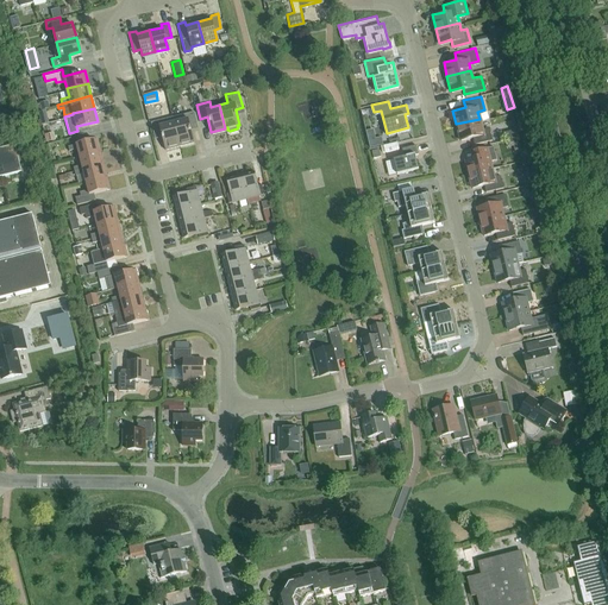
[(193,109),(171,114),(179,144),(193,140),(189,125),(196,124),(193,109)]
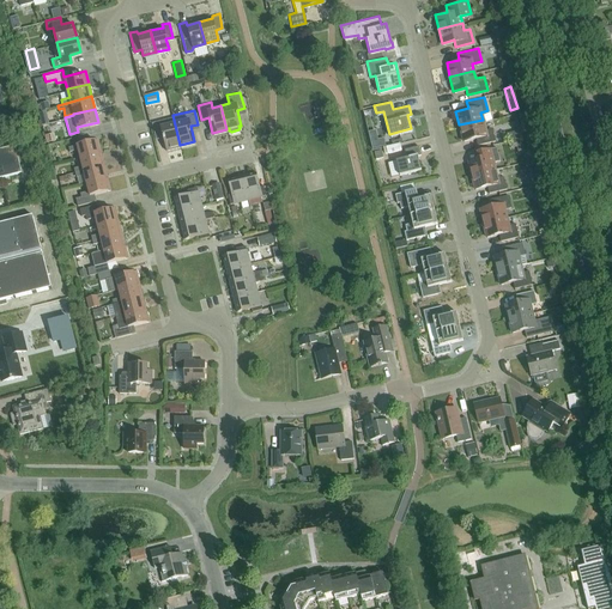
[(165,148),(180,145),(173,115),(151,121),(155,135),(162,133),(165,148)]
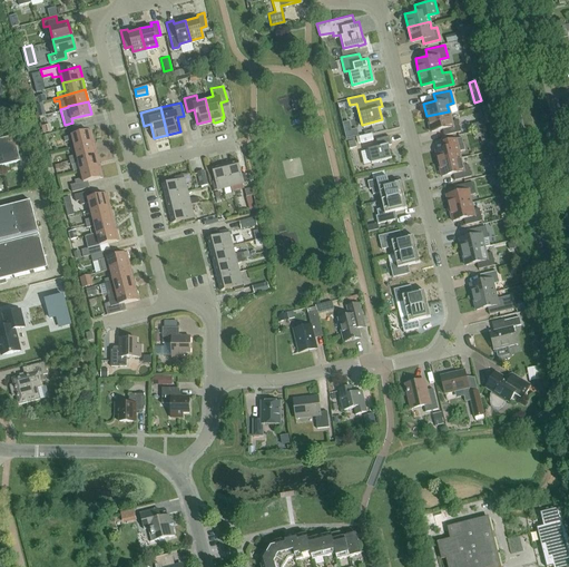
[(451,119),(449,111),(427,116),(430,129),(441,127),(443,133),(459,129),(457,117),(451,119)]
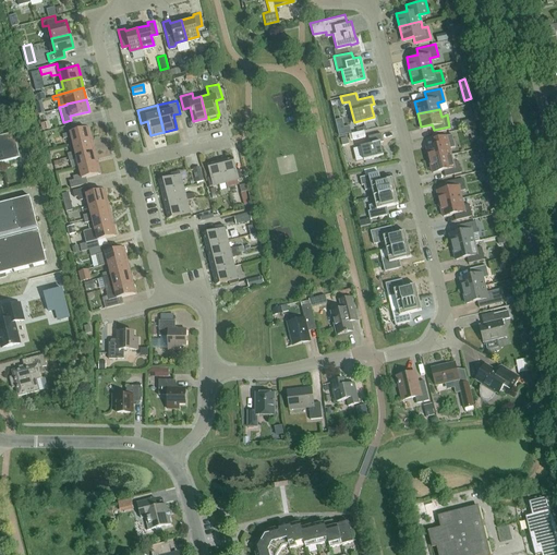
[(72,142),(92,136),(88,125),(69,130),(61,132),(62,136),(70,134),(72,142)]
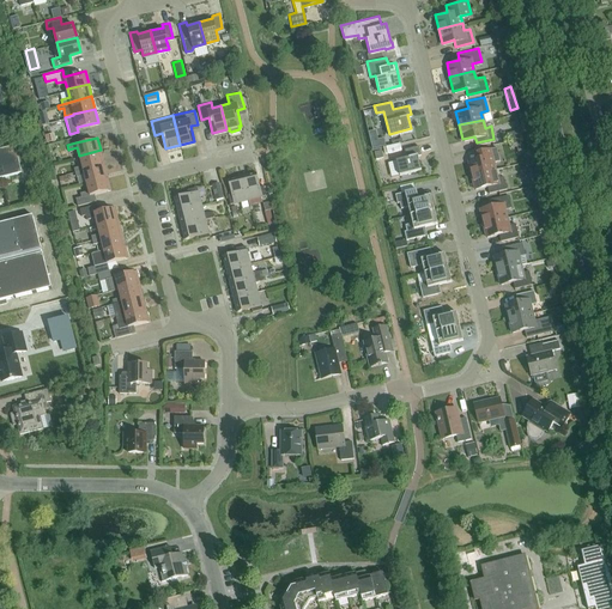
[(0,175),(20,170),(13,142),(0,146),(0,175)]
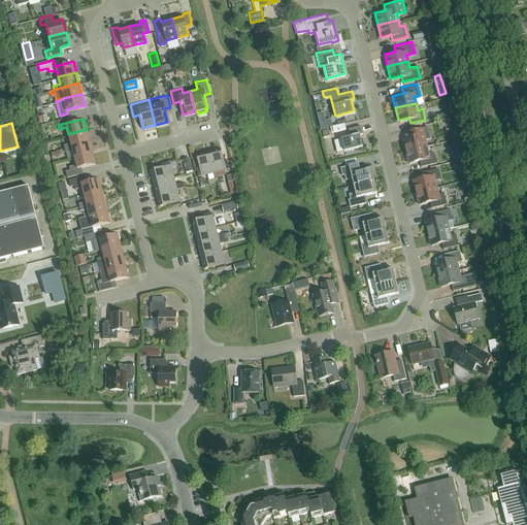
[(359,132),(361,132),(360,124),(348,127),(349,134),(340,136),(342,149),(362,144),(359,132)]
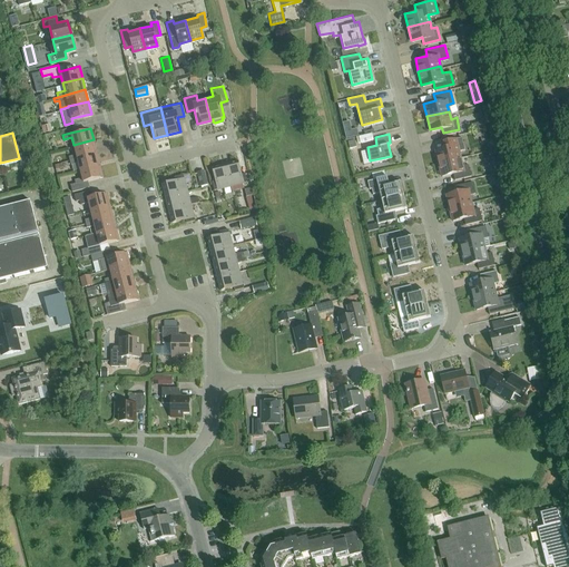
[(438,162),(460,156),(458,149),(463,147),(461,135),(444,139),(445,145),(434,148),(438,162)]
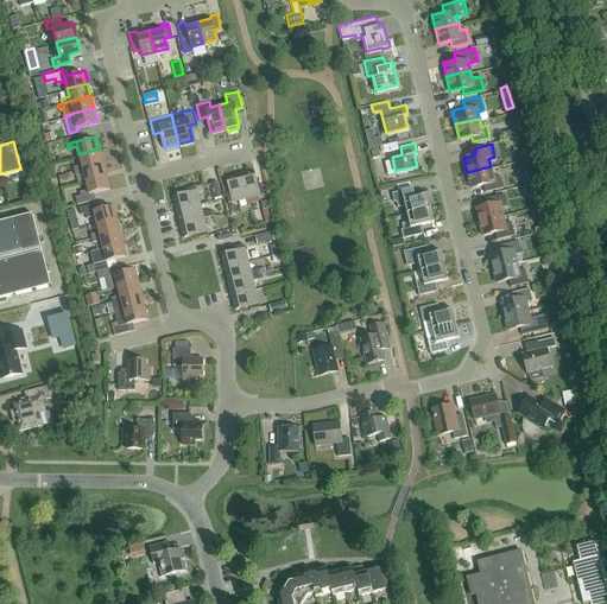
[(74,169),(102,161),(100,148),(78,154),(81,163),(73,164),(74,169)]
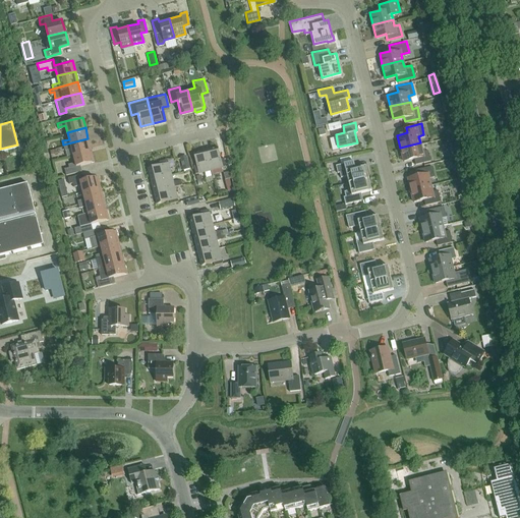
[(91,149),(88,138),(63,145),(64,149),(70,147),(72,154),(91,149)]
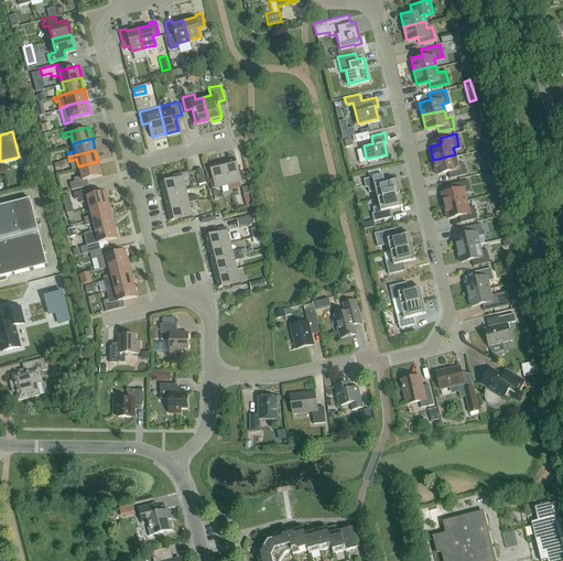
[(456,162),(455,154),(433,160),(436,172),(447,170),(448,176),(465,172),(463,161),(456,162)]
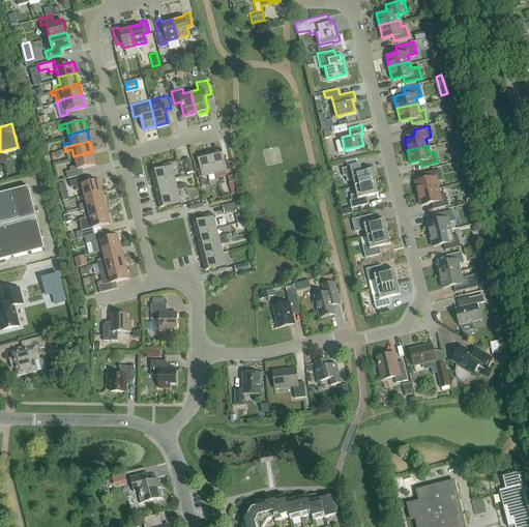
[(208,150),(213,171),(229,167),(227,158),(224,159),(221,147),(208,150)]
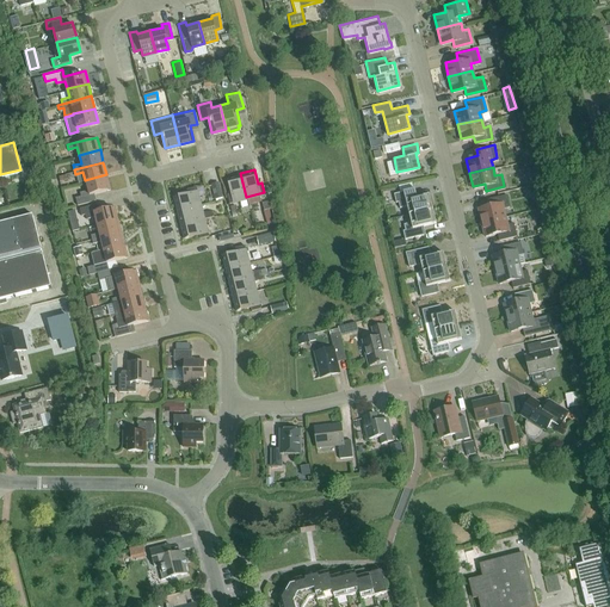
[(228,202),(246,197),(240,173),(226,177),(229,191),(226,192),(228,202)]
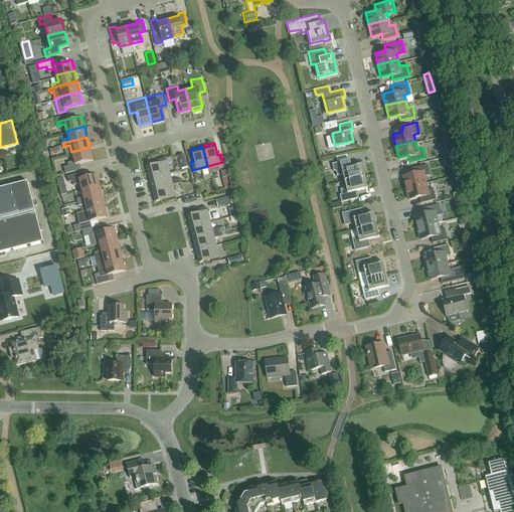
[(73,159),(66,160),(67,163),(62,165),(64,171),(77,168),(76,162),(93,158),(90,147),(71,152),(73,159)]
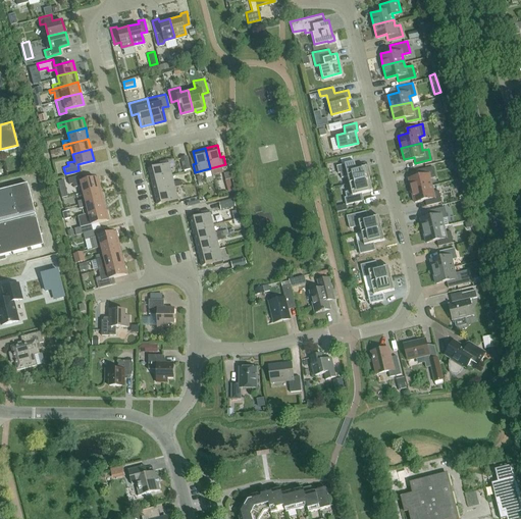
[(183,168),(190,166),(186,154),(179,155),(183,168)]
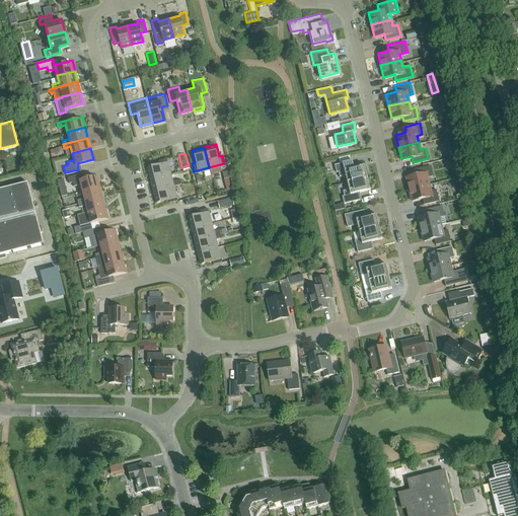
[(146,165),(149,177),(169,172),(165,157),(158,159),(158,162),(146,165)]
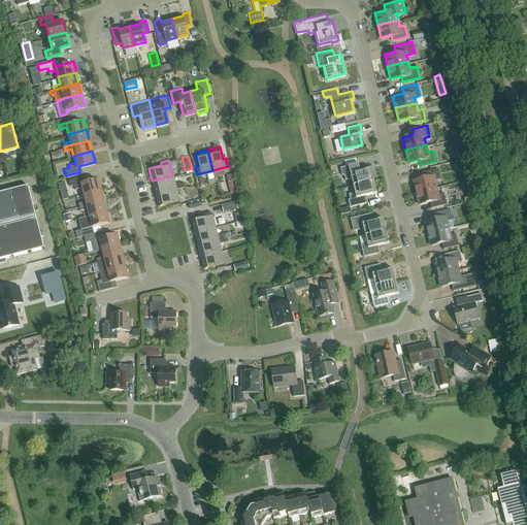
[(357,161),(339,165),(341,173),(343,172),(344,177),(351,176),(352,184),(372,178),(369,166),(359,168),(357,161)]
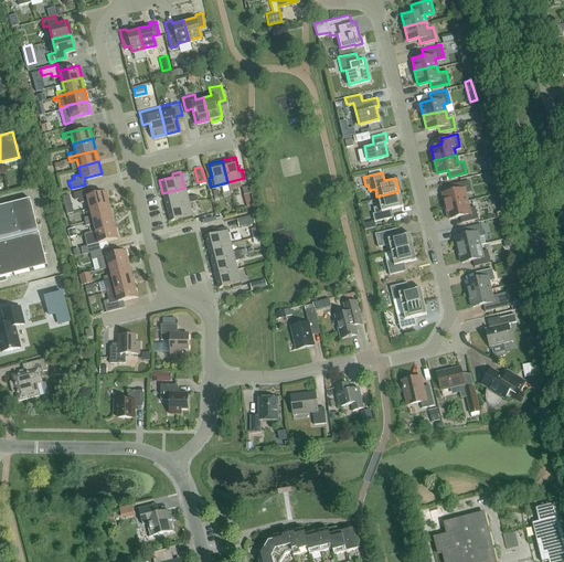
[(444,204),(466,199),(464,191),(470,190),(467,178),(451,182),(453,188),(442,191),(444,204)]
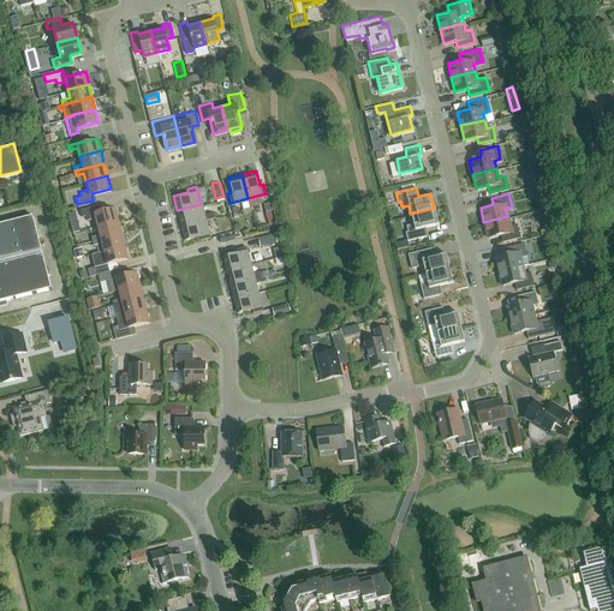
[(81,215),(85,214),(87,219),(95,216),(96,223),(118,219),(114,205),(95,210),(94,204),(79,208),(81,215)]
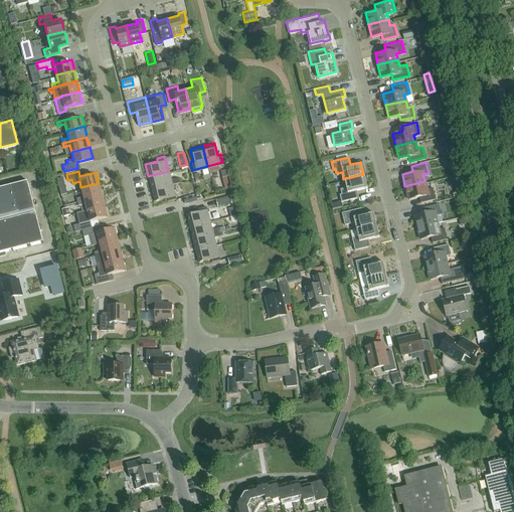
[(171,182),(171,183),(179,181),(178,176),(170,178),(168,171),(148,176),(151,187),(171,182)]
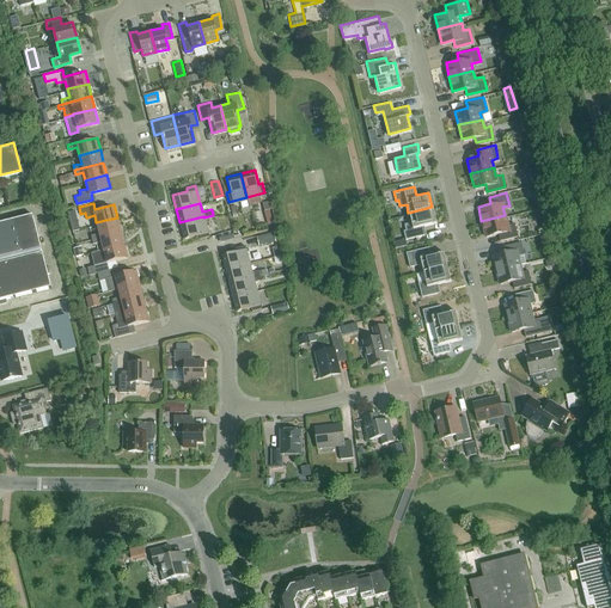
[(432,207),(408,213),(410,220),(403,222),(404,228),(402,228),(404,237),(422,233),(421,225),(435,221),(432,207)]
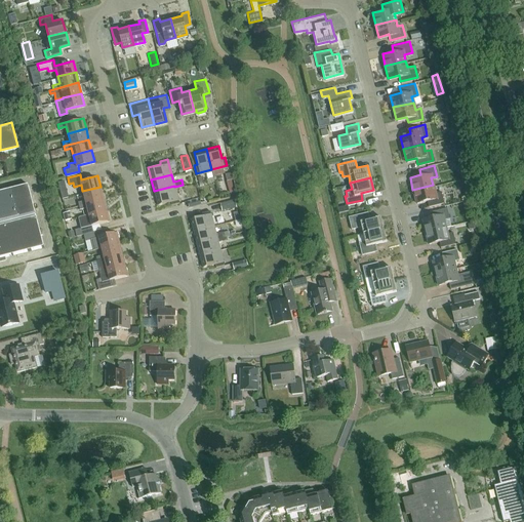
[(0,258),(5,257),(4,254),(43,245),(27,182),(0,189),(0,258)]
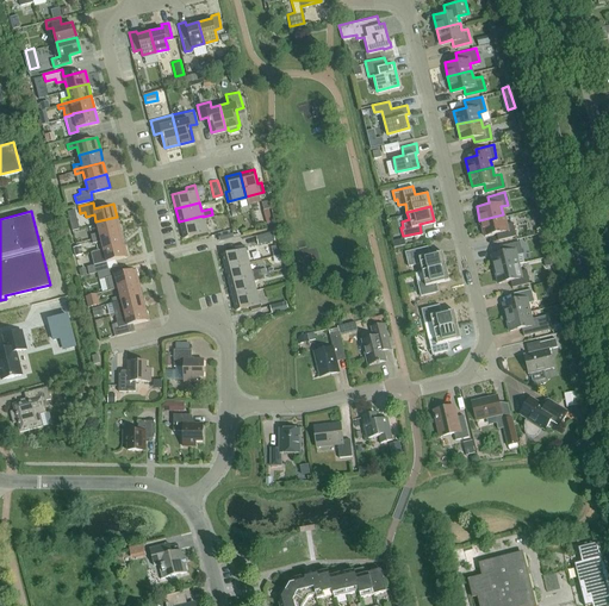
[(505,222),(503,214),(479,220),(483,233),(496,231),(497,238),(515,233),(511,220),(505,222)]
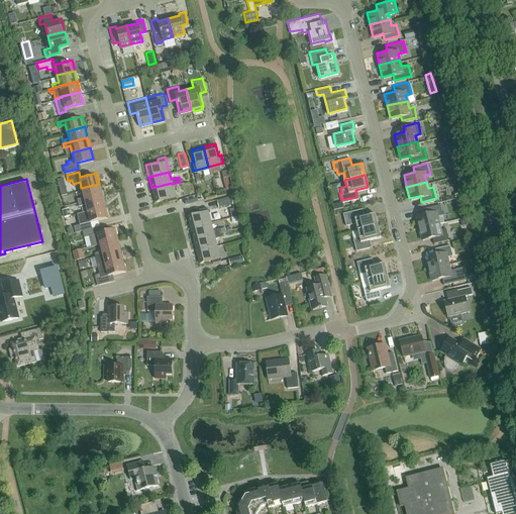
[(176,198),(172,184),(172,183),(151,188),(155,200),(167,197),(168,200),(176,198)]
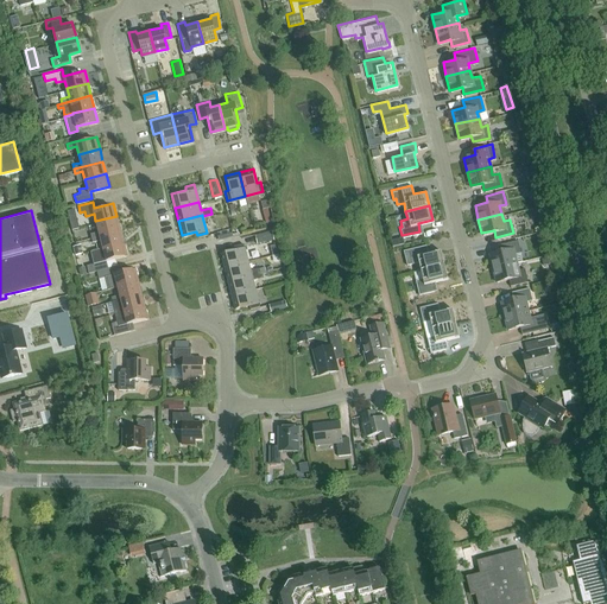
[(90,236),(120,228),(117,216),(95,221),(97,229),(89,231),(90,236)]
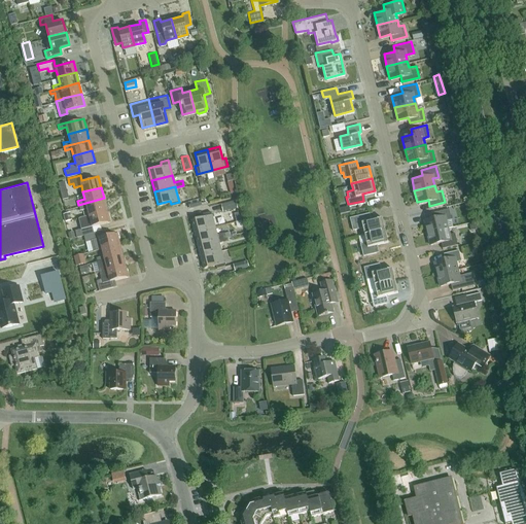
[(201,203),(200,197),(187,200),(188,206),(201,203)]
